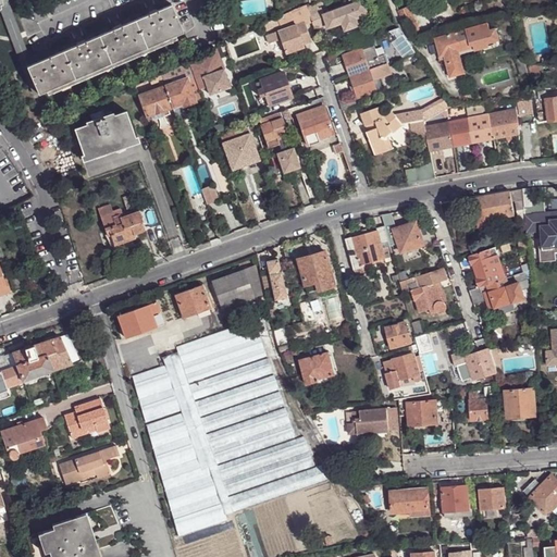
[(1,0),(0,0),(1,4),(0,4),(0,7),(22,66),(34,94),(39,94),(27,65),(42,60),(41,58),(49,54),(49,57),(51,56),(47,50),(31,57),(11,3),(10,0),(1,0)]
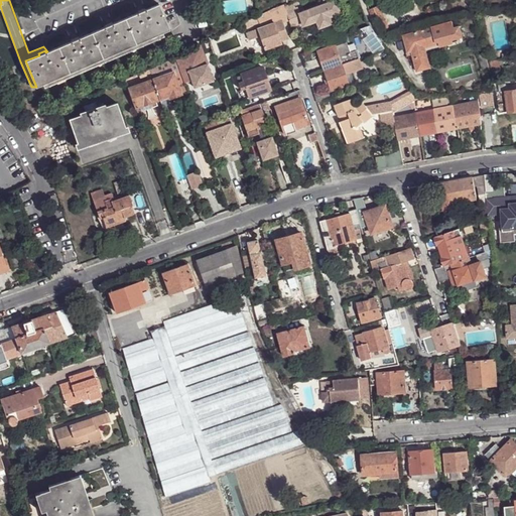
[(321,0),(324,4),(329,17),(336,14),(331,0),(321,0)]
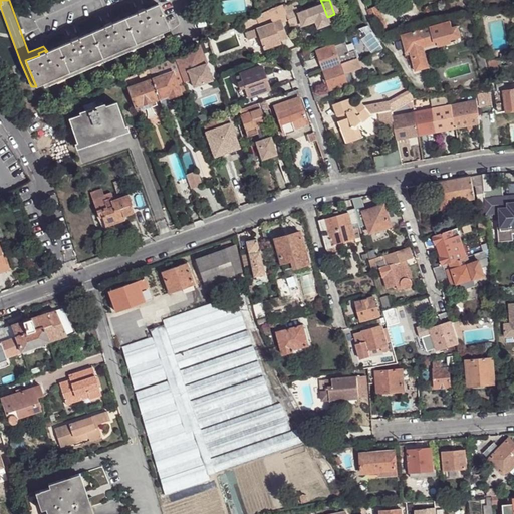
[(463,0),(467,10),(472,9),(469,1),(468,0),(463,0)]
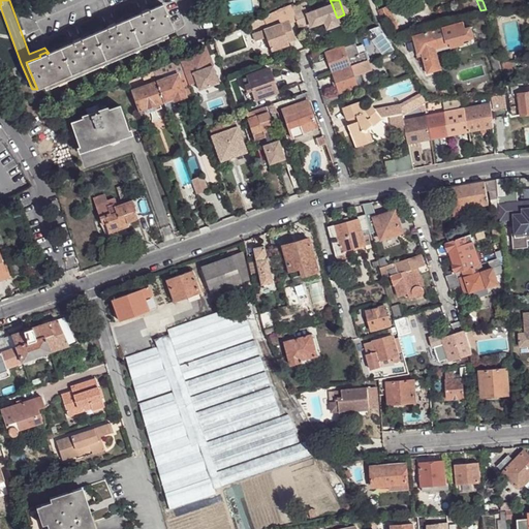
[(26,62),(37,89),(175,30),(163,3),(149,9),(143,12),(116,25),(109,28),(82,39),(74,42),(49,53),(47,54),(40,57),(26,62)]
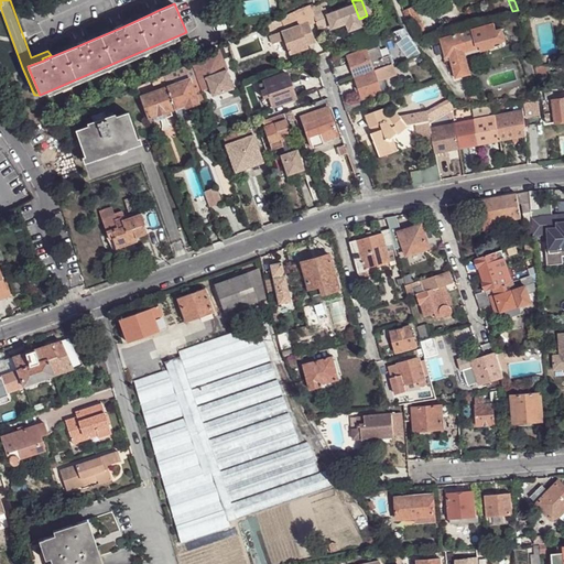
[(311,8),(313,13),(321,10),(318,4),(311,8)]
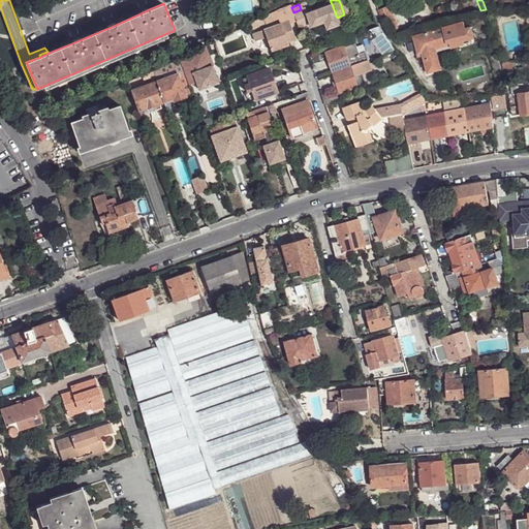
[(307,14),(310,23),(311,27),(324,22),(327,29),(339,24),(337,18),(332,4),(308,13),(307,14)]
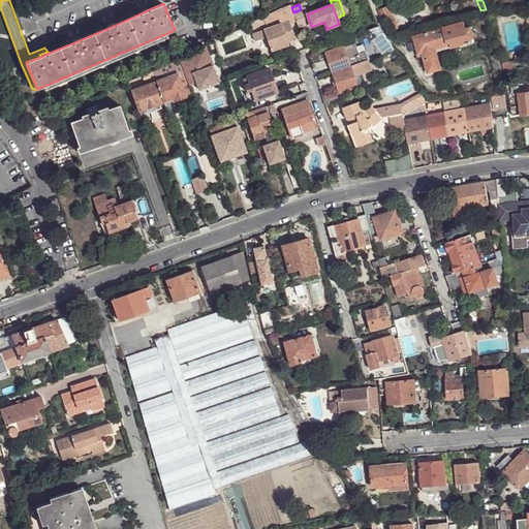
[(266,16),(262,17),(266,23),(268,27),(288,20),(294,18),(293,12),(291,7),(290,5),(281,8),(266,16)]
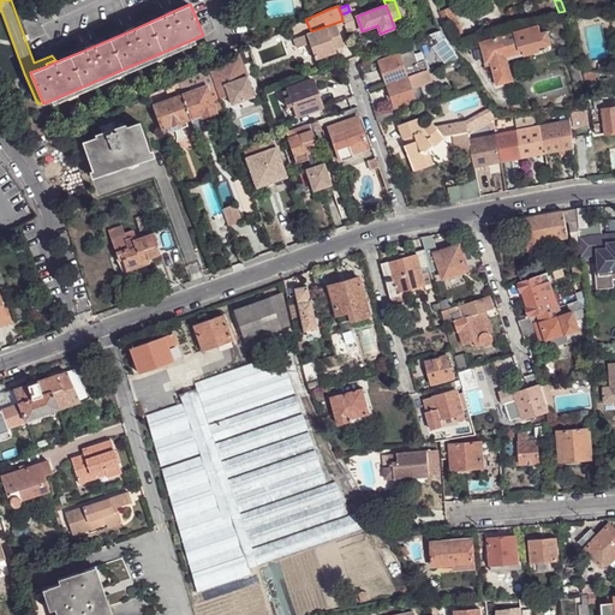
[(446,25),(457,19),(452,7),(440,12),(446,25)]
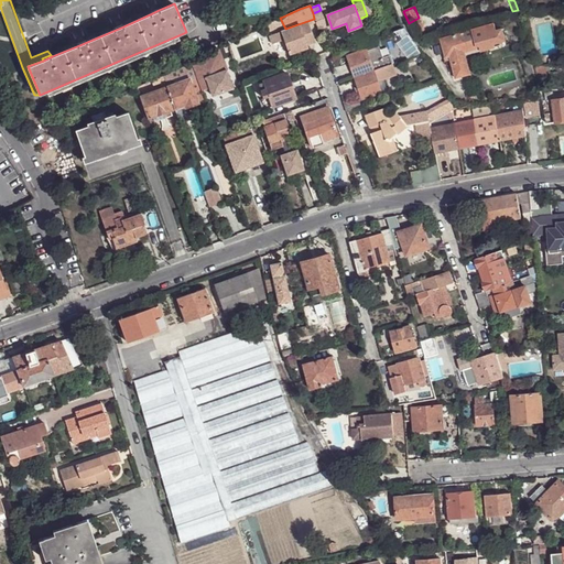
[(314,19),(318,30),(331,24),(327,15),(328,14),(326,9),(321,10),(313,13),(314,19)]
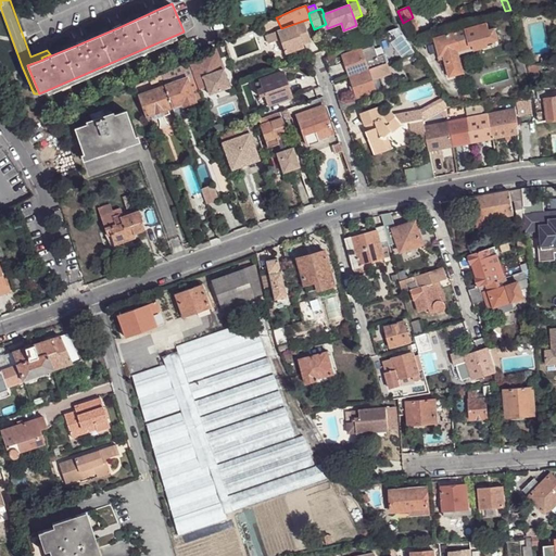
[(276,17),(262,25),(265,32),(279,24),(276,17)]
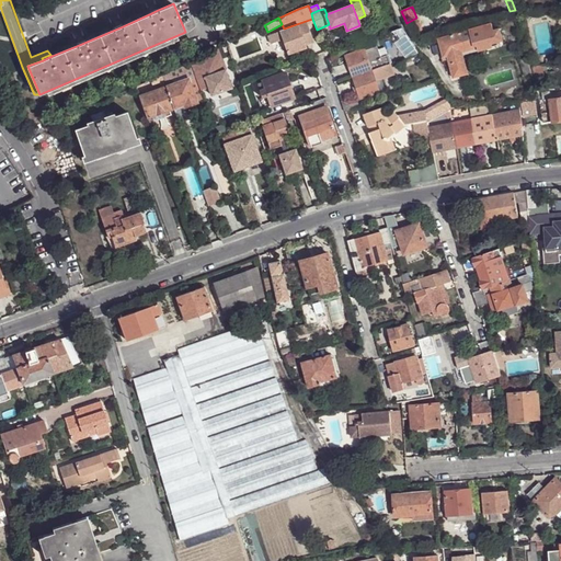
[(306,21),(284,29),(267,35),(271,43),(282,39),(283,42),(276,44),(279,55),(286,53),(286,54),(298,49),(297,47),(312,41),(306,21)]
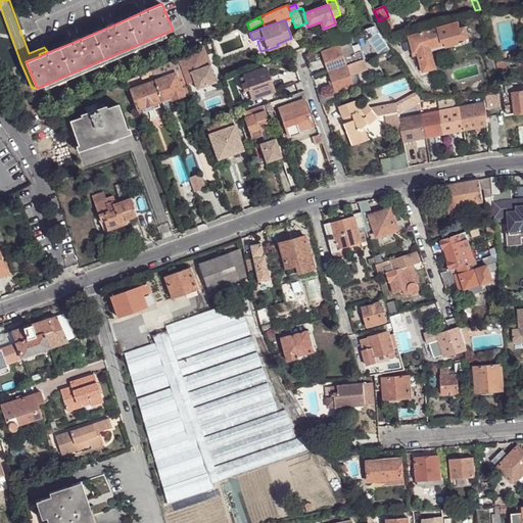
[(513,19),(496,22),(503,53),(519,50),(513,19)]
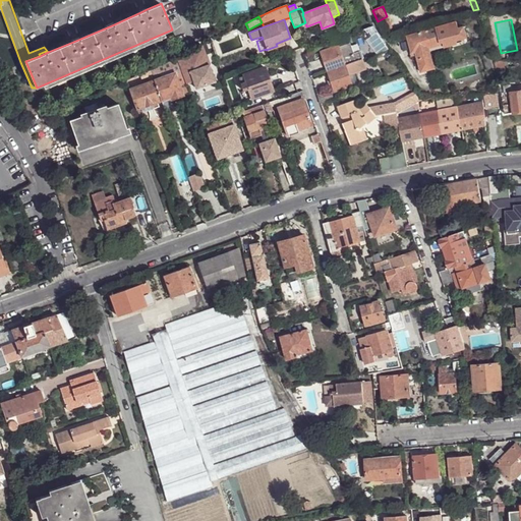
[(414,50),(416,54),(421,72),(435,68),(428,47),(447,41),(449,46),(462,42),(461,39),(466,38),(463,26),(458,27),(457,22),(407,36),(411,51),(414,50)]
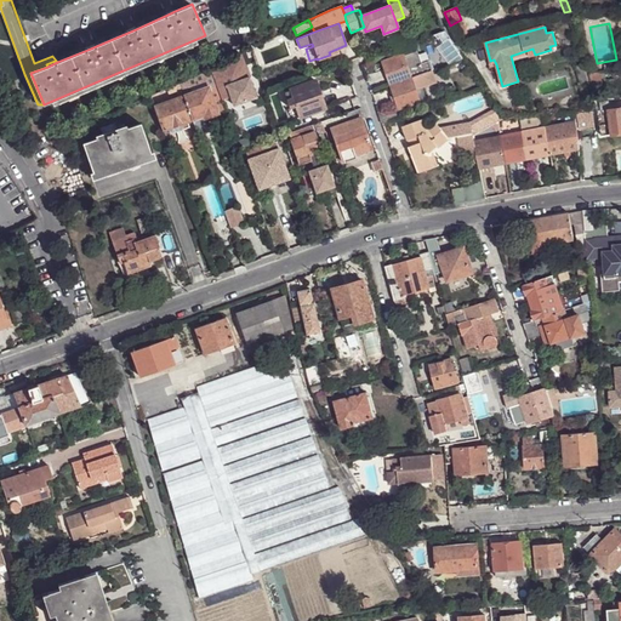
[(457,49),(445,32),(438,35),(443,44),(437,49),(449,64),(463,58),(460,53),(460,52),(457,49)]
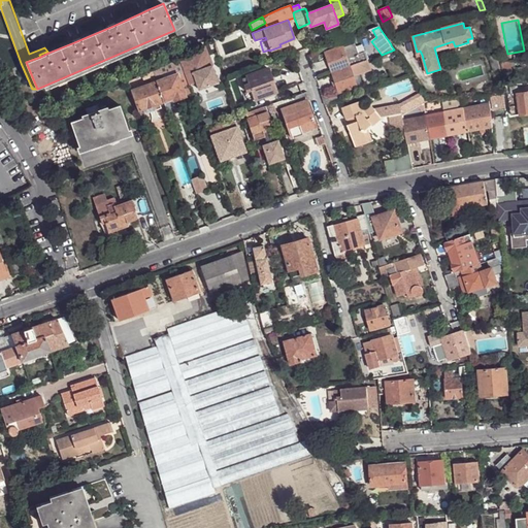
[(326,53),(333,72),(351,66),(362,62),(367,60),(368,60),(369,60),(367,54),(358,56),(354,44),(344,47),(343,46),(326,53)]
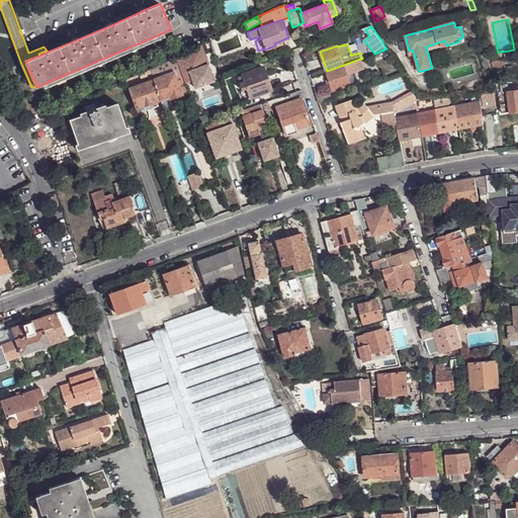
[(188,70),(194,87),(212,81),(206,64),(207,64),(204,54),(192,59),(195,67),(188,70)]
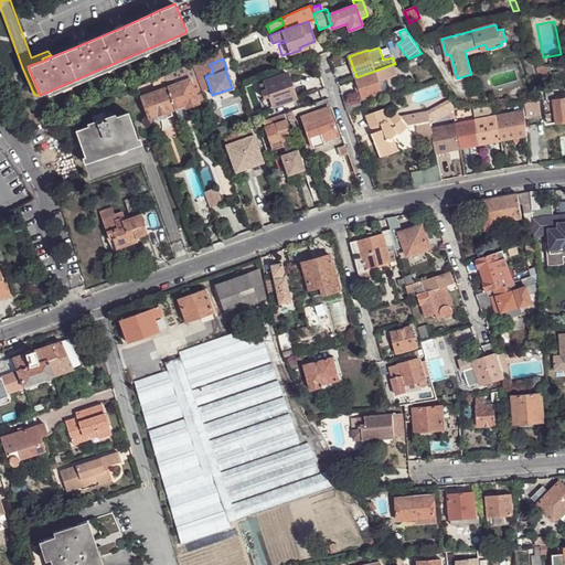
[(529,76),(536,74),(532,59),(523,60),(529,76)]
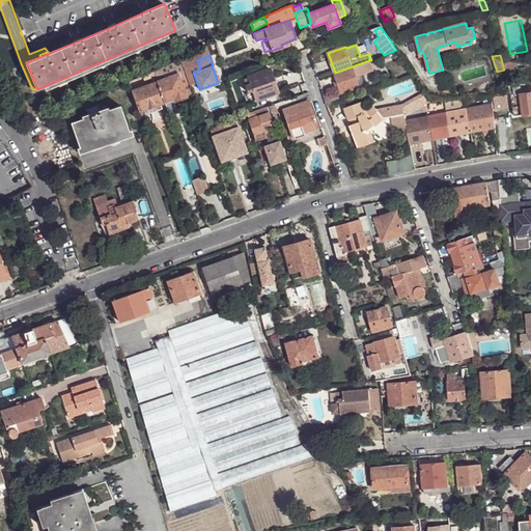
[(353,66),(335,73),(342,93),(360,87),(356,77),(361,75),(373,71),(370,60),(369,60),(364,62),(353,66)]
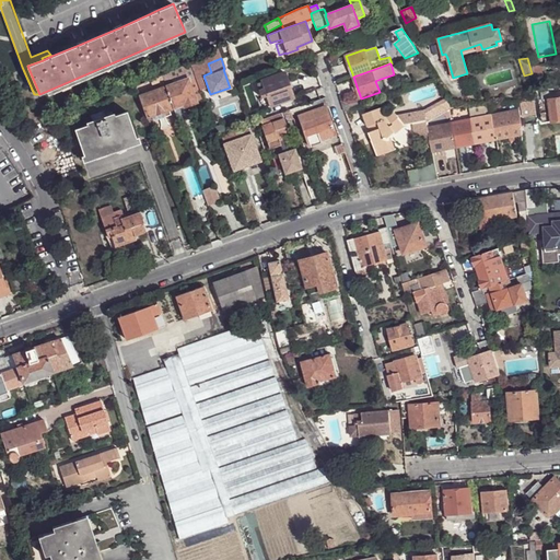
[(270,105),(293,97),(283,72),(261,81),(261,82),(265,91),(270,105)]
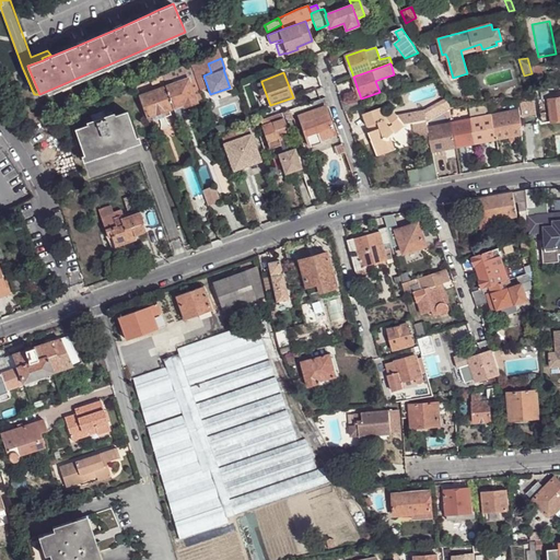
[(160,88),(165,85),(161,73),(151,79),(154,84),(158,83),(160,88)]
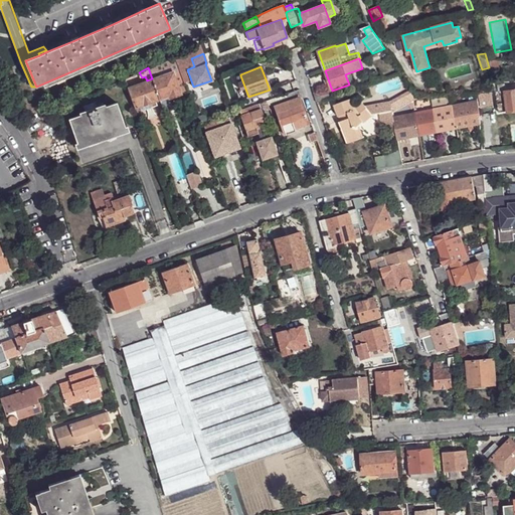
[(152,78),(159,99),(169,95),(170,98),(180,94),(173,73),(173,71),(170,72),(152,78)]
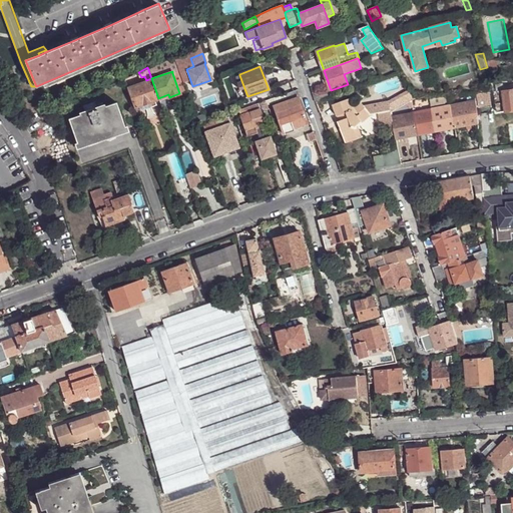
[(177,71),(172,73),(179,93),(184,90),(177,71)]
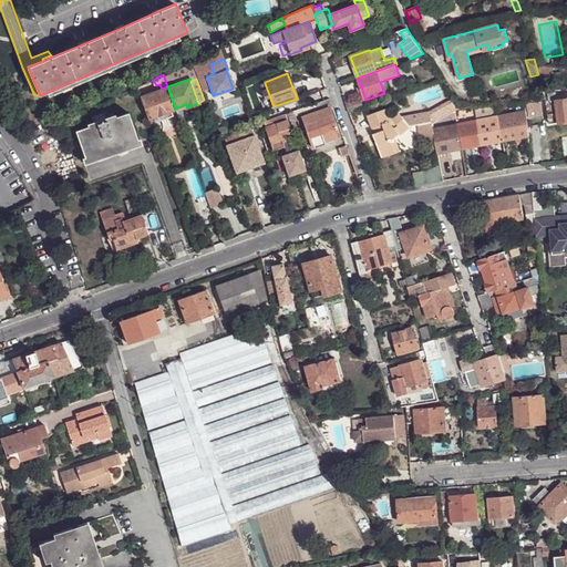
[(380,82),(384,93),(390,92),(385,80),(380,82)]
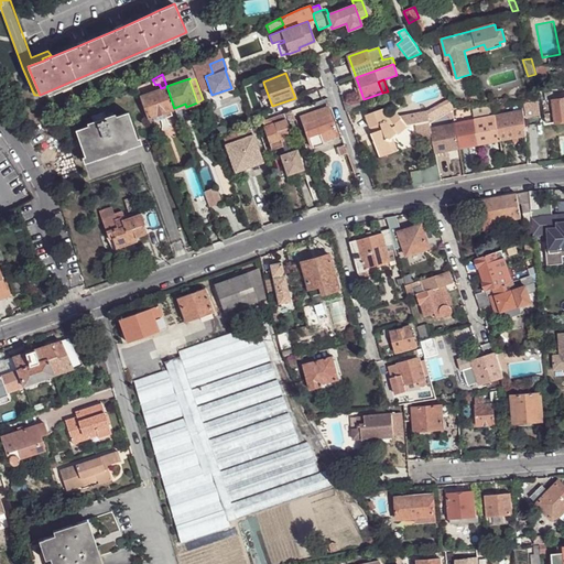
[(261,93),(267,91),(263,83),(258,85),(261,93)]
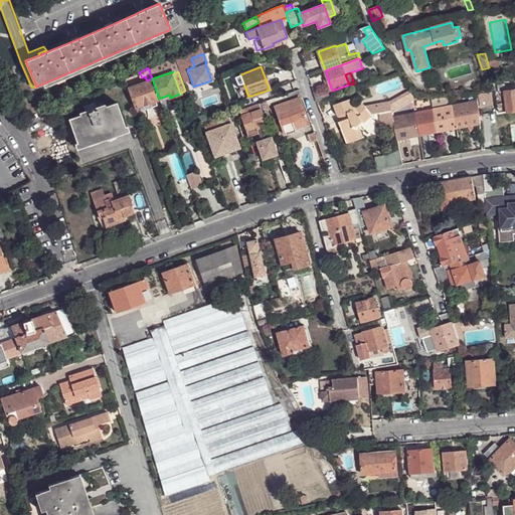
[(155,101),(159,99),(152,78),(147,80),(128,89),(135,108),(140,106),(155,101)]
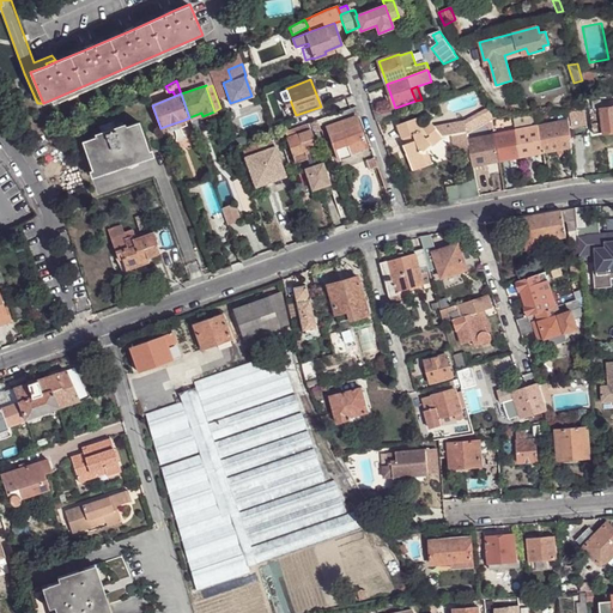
[(594,134),(605,133),(601,109),(600,101),(593,101),(594,109),(594,110),(590,111),(593,126),(594,134)]
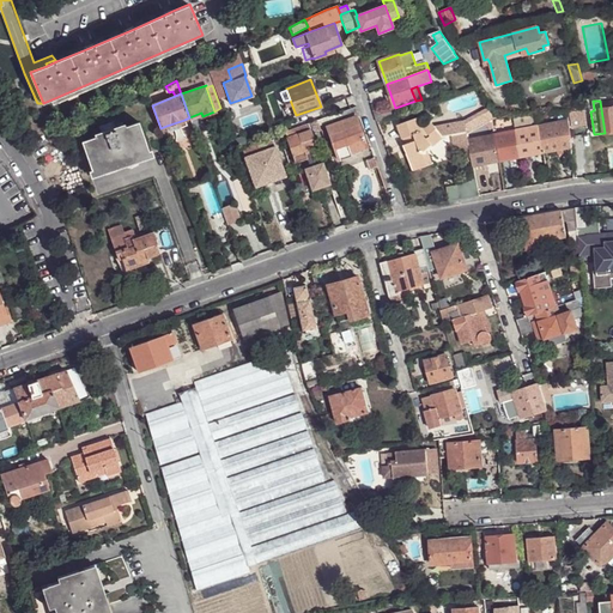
[(359,116),(356,107),(340,111),(344,120),(356,116),(356,117),(359,116)]
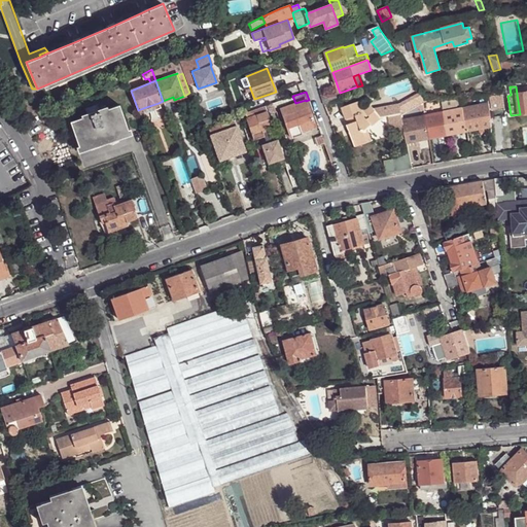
[(526,92),(517,94),(520,114),(526,113),(526,92)]
